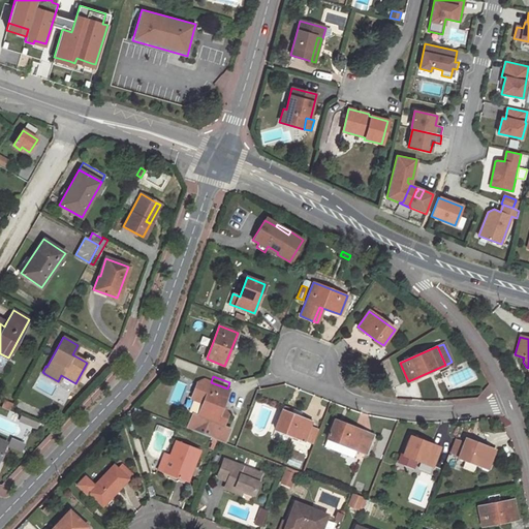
[(188,429),(224,443),(230,428),(223,426),(227,413),(225,409),(222,408),(229,390),(227,389),(211,382),(205,379),(197,382),(191,399),(204,403),(198,415),(193,413),(188,429)]
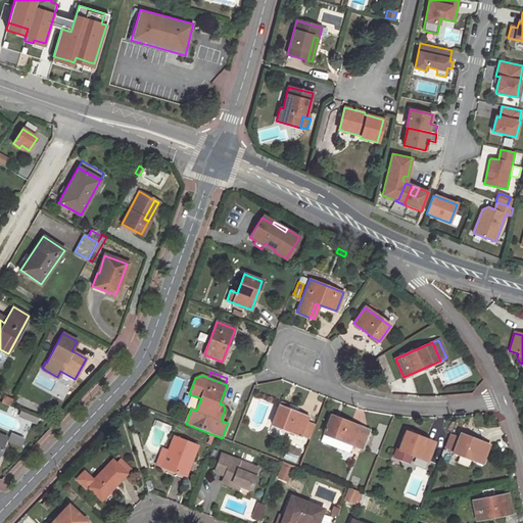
[(0,401),(9,406),(12,399),(3,395),(0,401)]
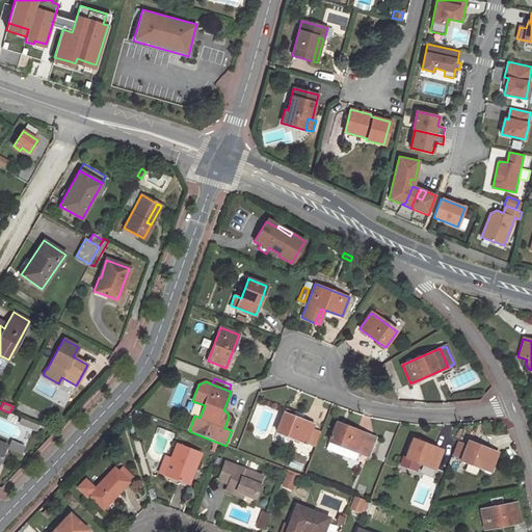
[(306,443),(311,428),(313,424),(301,420),(302,416),(285,409),(276,432),(306,443)]
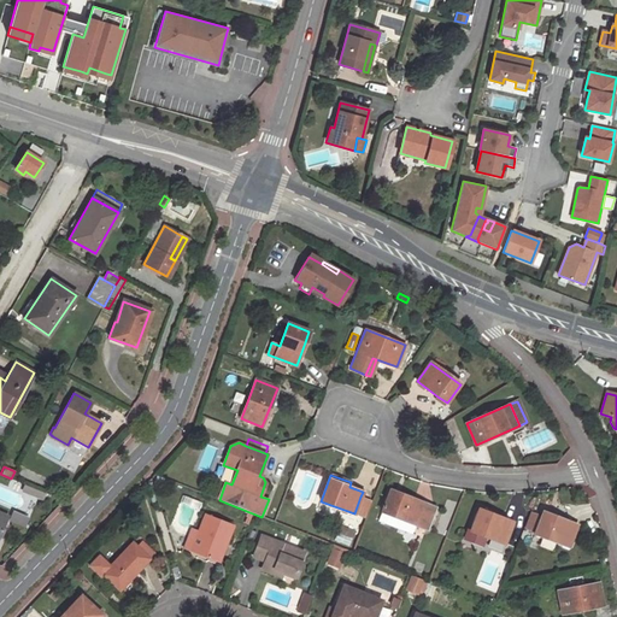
[(45,493),(28,486),(25,491),(42,498),(45,493)]
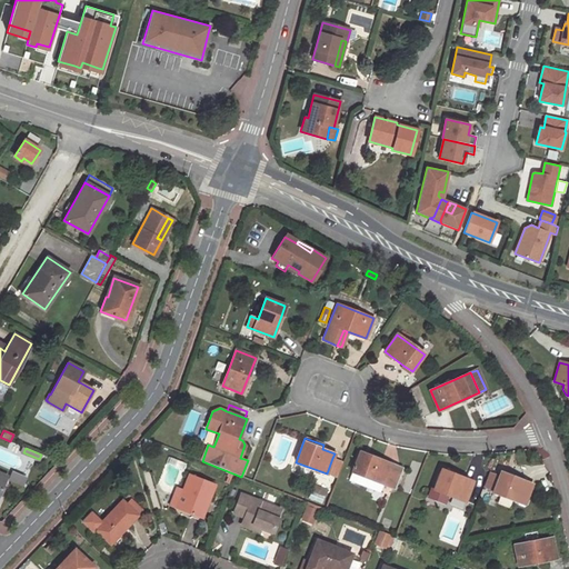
[(389,467),(390,463),(360,452),(352,472),(393,488),(399,471),(389,467)]
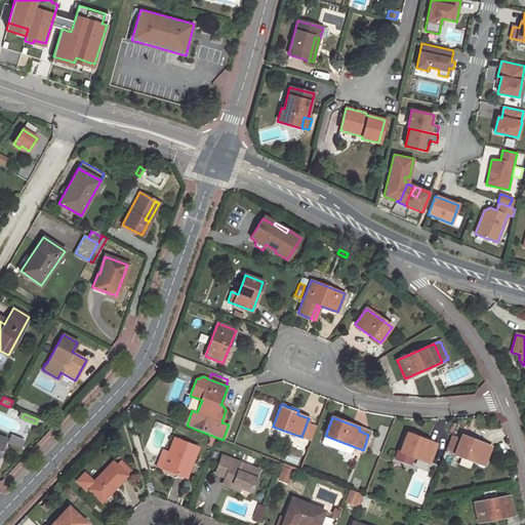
[(314,426),(307,422),(301,437),(309,440),(314,426)]
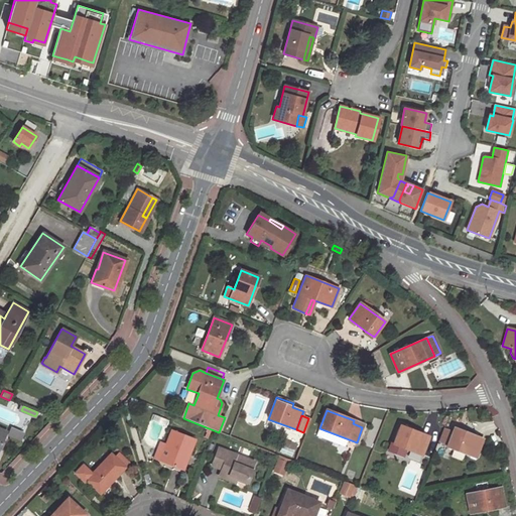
[(8,434),(21,440),(24,431),(11,426),(8,434)]
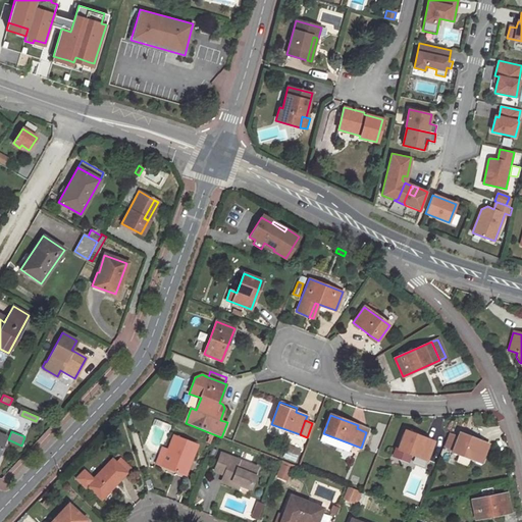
[(434,442),(405,431),(398,449),(427,460),(434,442)]
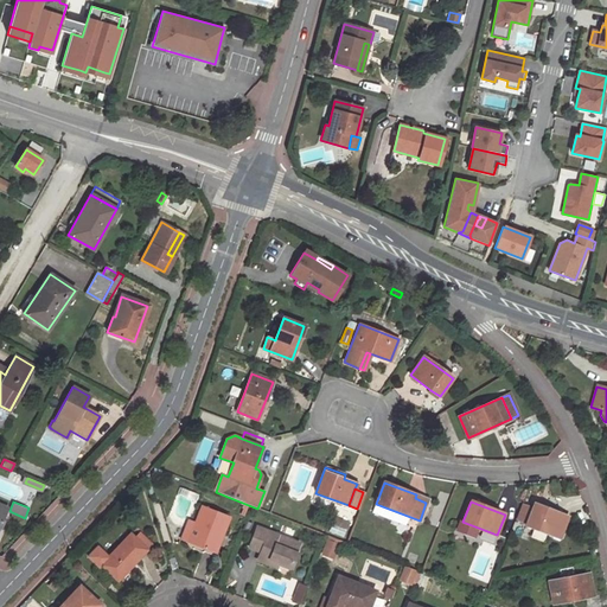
[(535,528),(547,532),(560,537),(567,516),(535,504),(526,525),(535,528)]
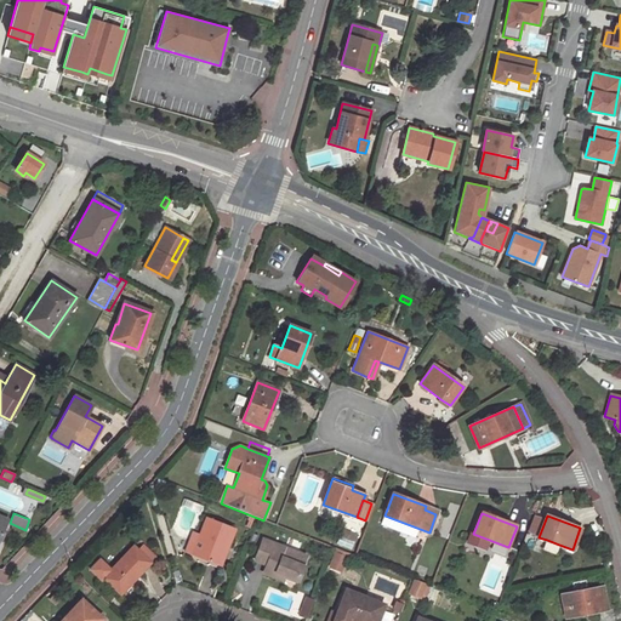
[(205,536),(198,556),(221,565),(234,530),(206,519),(200,534),(205,536)]
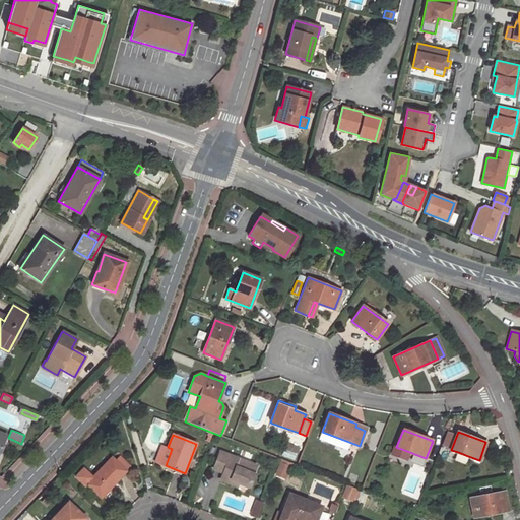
[(286,443),(282,454),(294,458),(298,447),(286,443)]
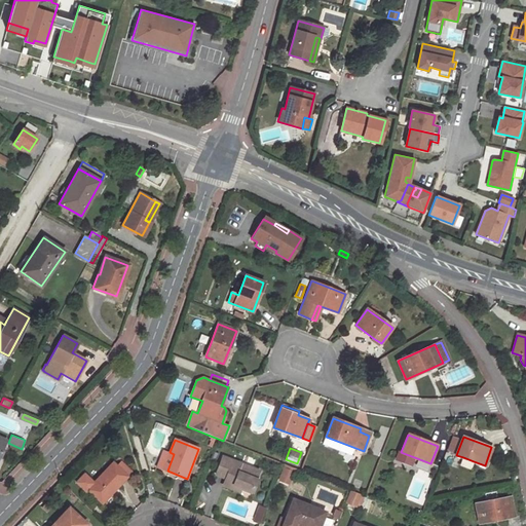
[(162,468),(167,471),(174,454),(170,452),(162,468)]
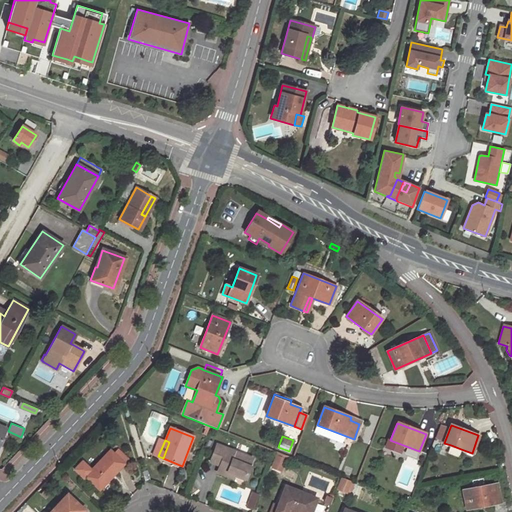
[(236,472),(235,475),(244,478),(251,458),(217,445),(210,462),(219,466),(236,472)]
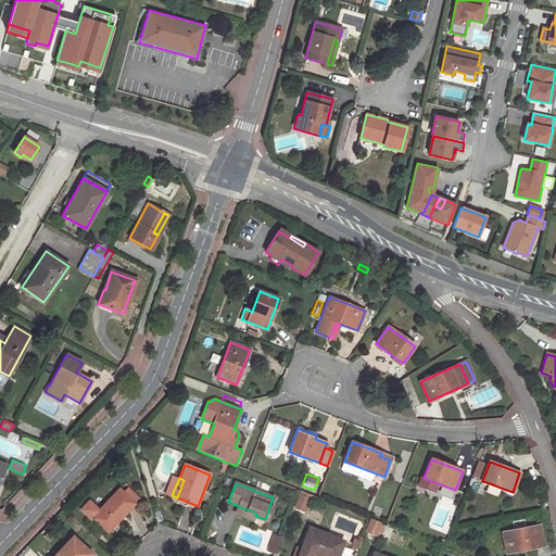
[(497,496),(501,488),(490,483),(487,492),(497,496)]
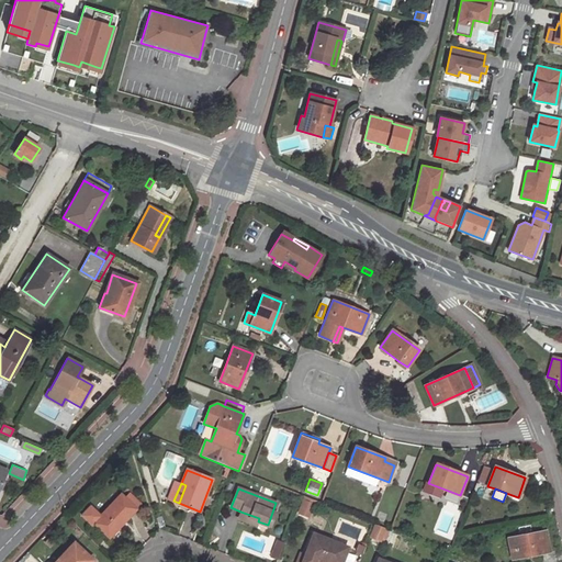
[(123,523),(136,509),(135,509),(131,505),(135,501),(128,495),(124,498),(120,494),(99,516),(89,507),(80,516),(91,526),(93,525),(108,538),(122,521),(123,523)]
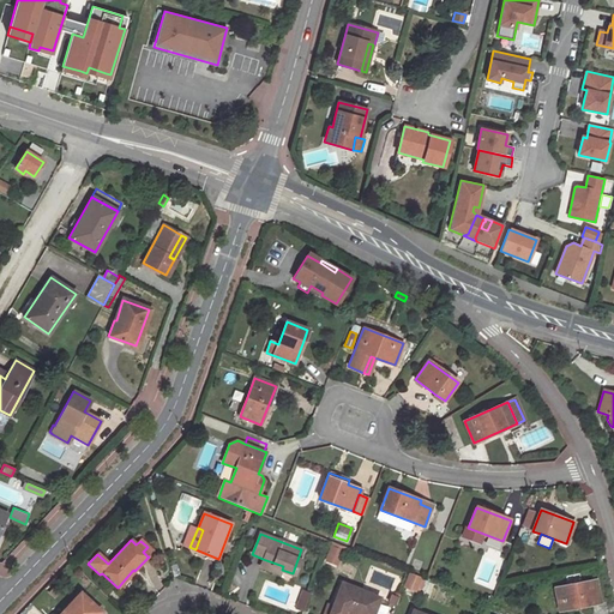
[(332,543),(325,561),(337,566),(344,548),(332,543)]
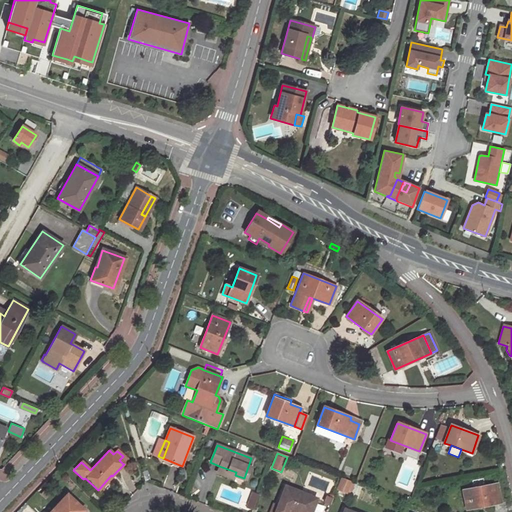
[(233,479),(235,475),(236,472),(219,466),(216,472),(233,479)]
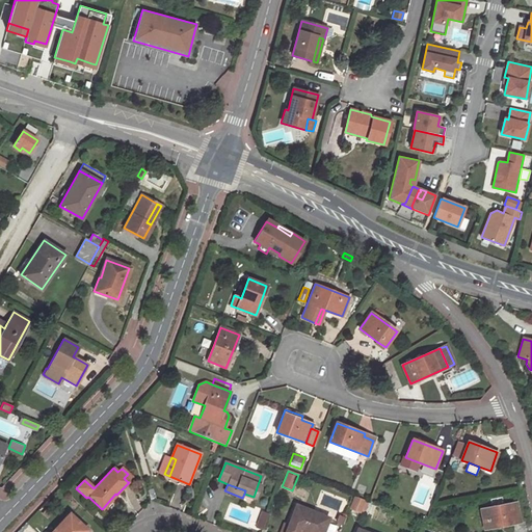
[(366,487),(358,484),(356,491),(363,495),(366,487)]
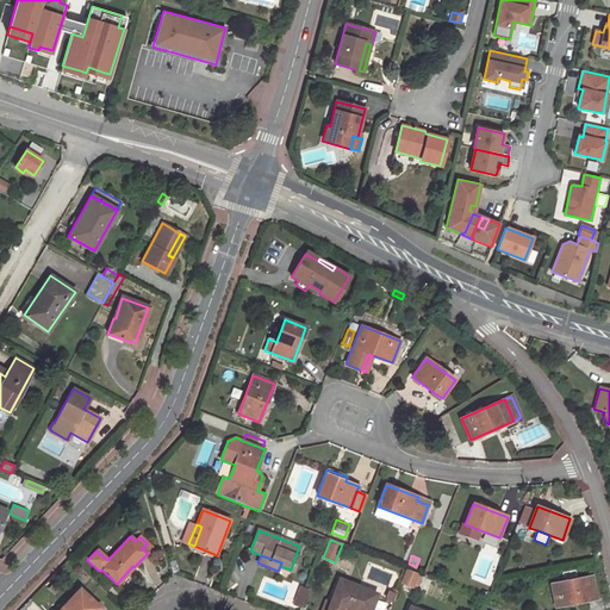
[(132,566),(117,584),(118,585),(134,567),(132,566)]
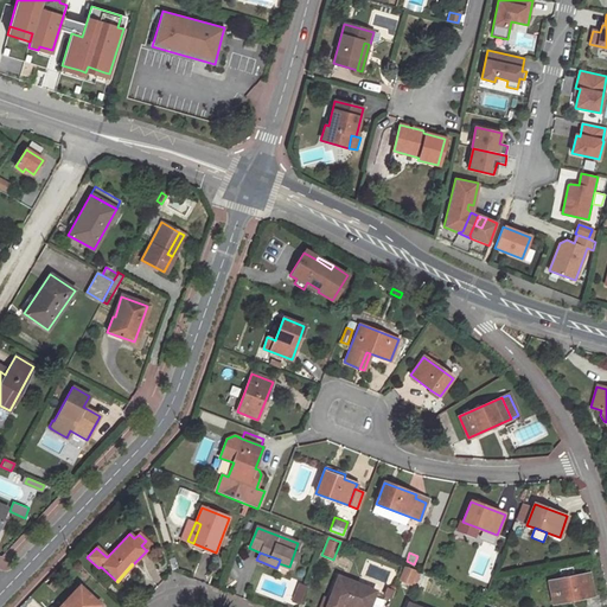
[(410,585),(416,570),(406,566),(400,580),(410,585)]
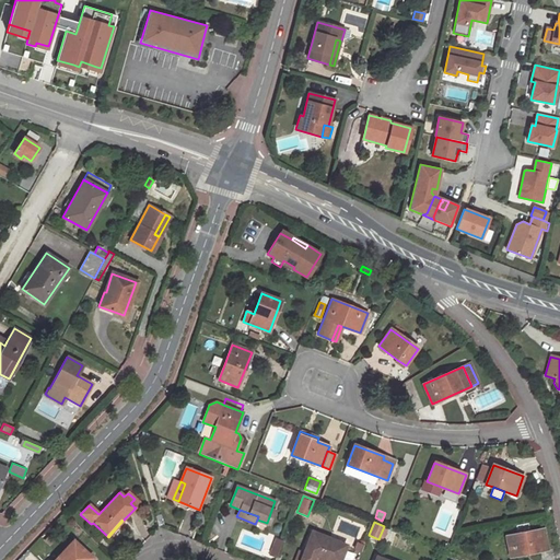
[(544,529),(505,536),(510,557),(547,550),(544,529)]
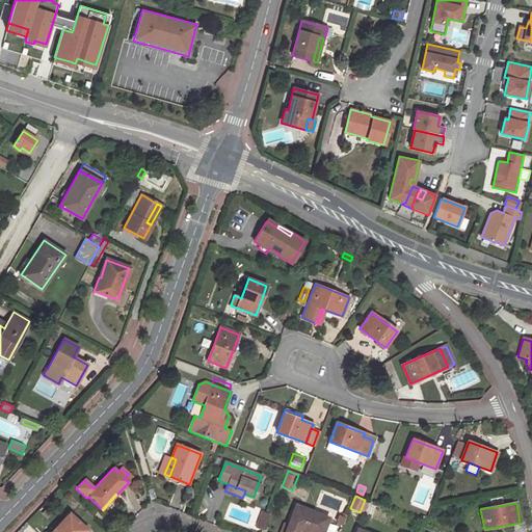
[(329,519),(296,506),(288,526),(285,531),(299,531),(300,530),(303,531),(323,531),(327,524),(329,519)]
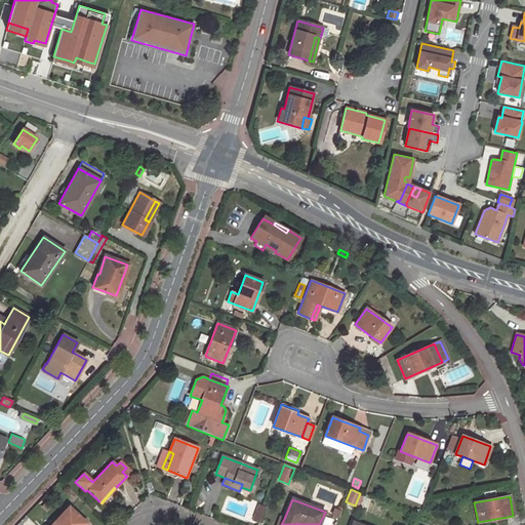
[(253,515),(261,518),(265,508),(257,505),(253,515)]
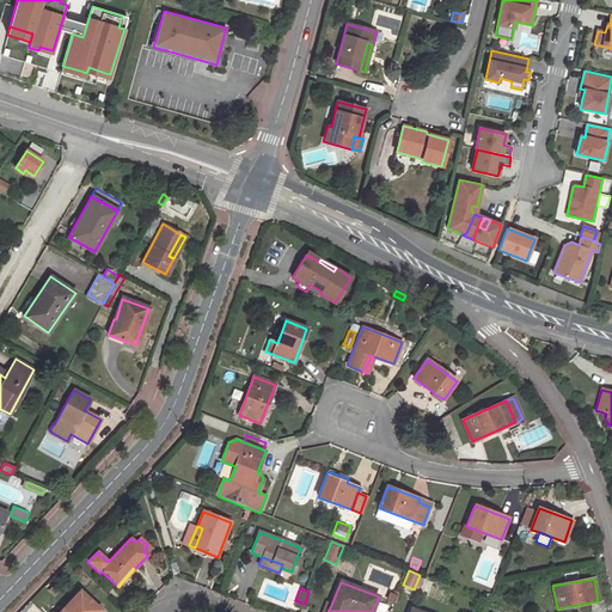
[(80,592),(89,600),(91,598),(83,589),(80,592)]
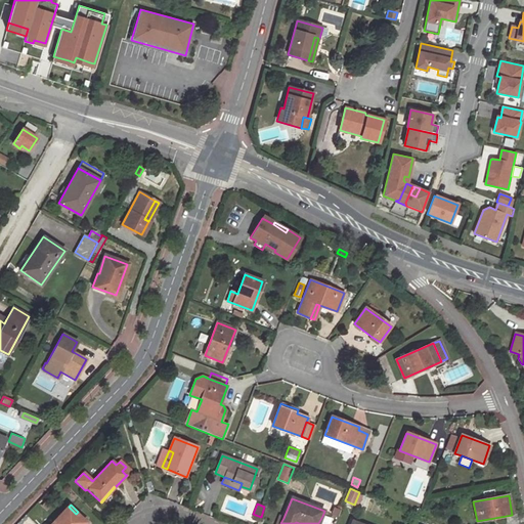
[(82,523),(85,522),(76,514),(69,507),(51,523),(82,523)]
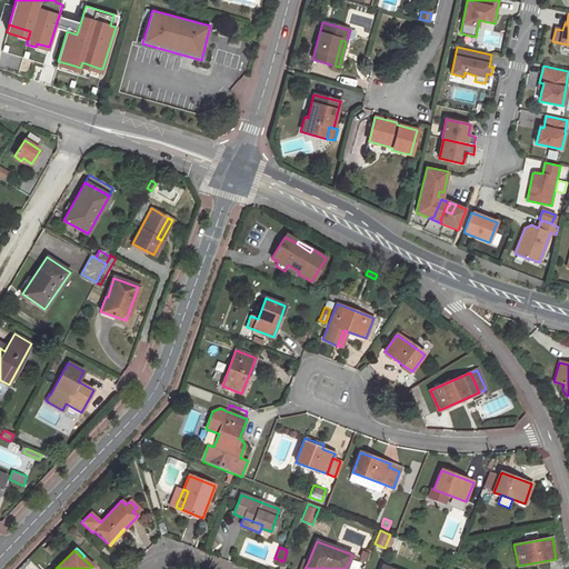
[(272,563),(281,567),(283,561),(275,558),(272,563)]
